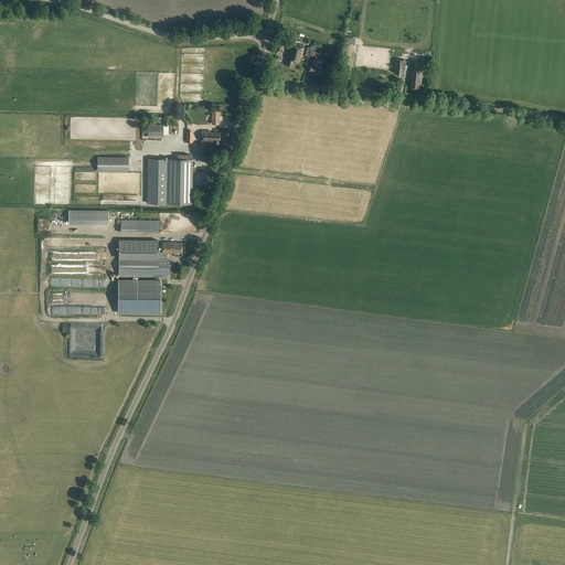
[(323,53),(326,48),(312,43),(310,48),(323,53)]
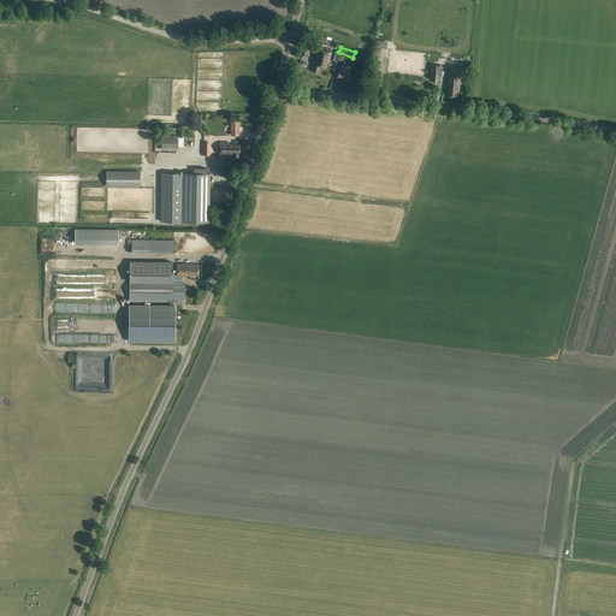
[(329,64),(332,52),(315,48),(309,71),(319,73),(320,66),(326,67),(327,63),(329,64)]
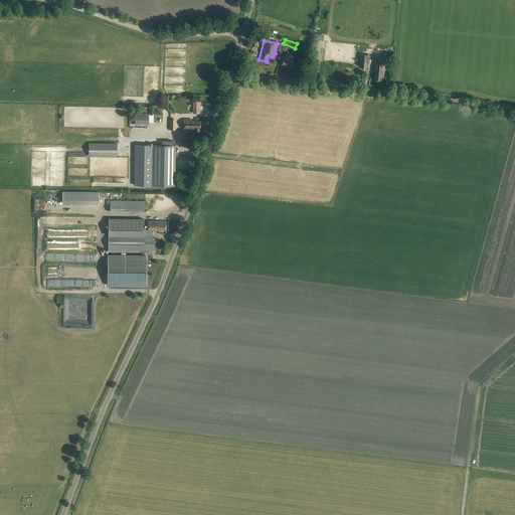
[(361,54),(360,66),(368,67),(369,55),(361,54)]
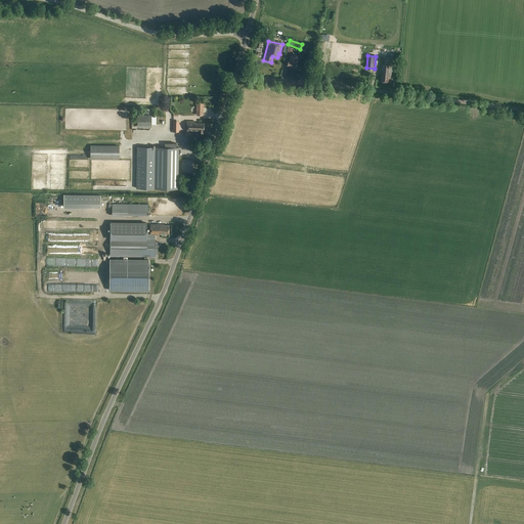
[(296,69),(298,62),(295,62),(296,57),(290,56),(289,60),(287,67),(296,69)]
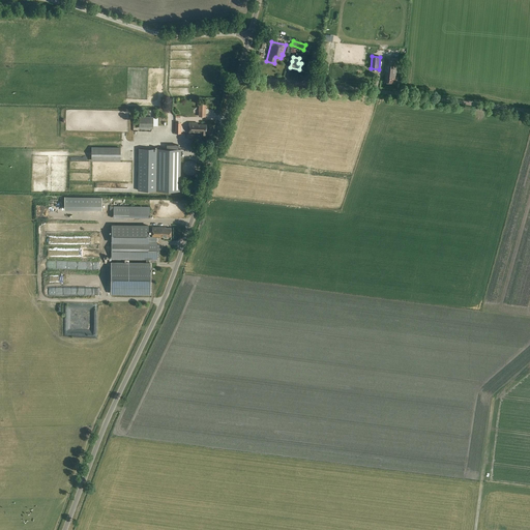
[(386,57),(384,72),(385,72),(384,82),(385,82),(394,83),(394,81),(395,81),(396,76),(396,75),(398,65),(399,59),(398,59),(386,57)]
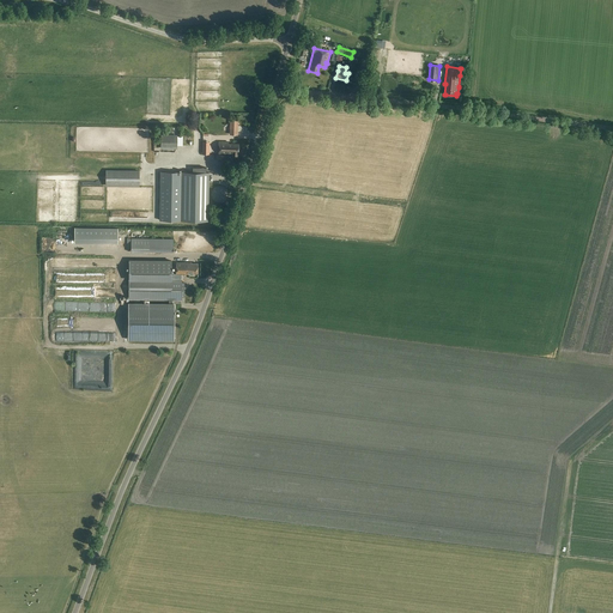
[(161,135),(161,149),(177,149),(177,135),(161,135)]
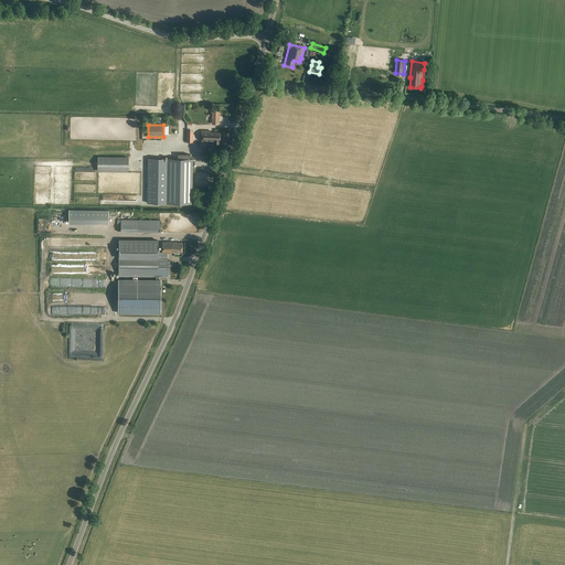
[(201,142),(202,142),(210,142),(210,147),(204,147),(204,148),(204,150),(205,150),(215,150),(215,147),(214,147),(214,145),(220,145),(221,132),(211,132),(211,130),(202,130),(201,130),(201,142)]
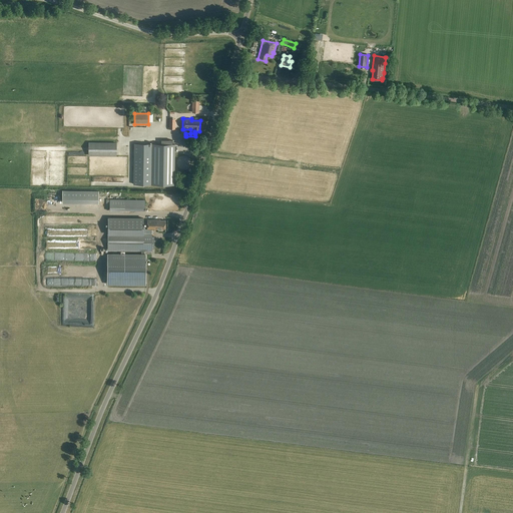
[(152,142),(152,143),(134,143),(133,184),(174,184),(174,144),(172,144),(172,139),(161,140),(161,144),(156,143),(156,142),(152,142)]
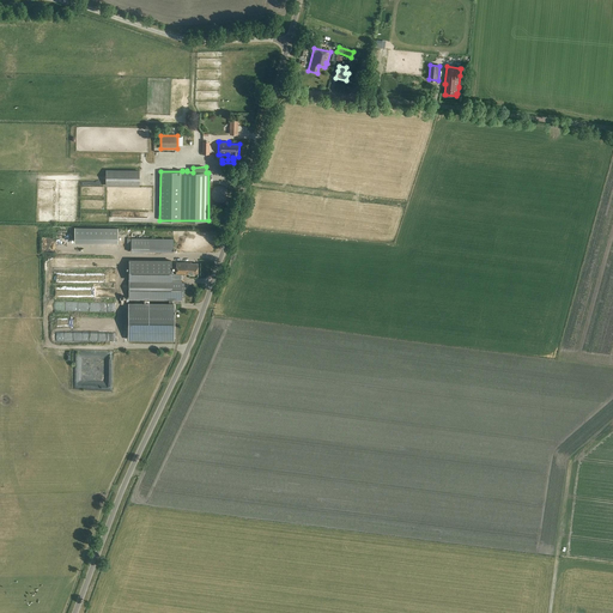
[(105,170),(105,187),(139,187),(139,170),(105,170)]
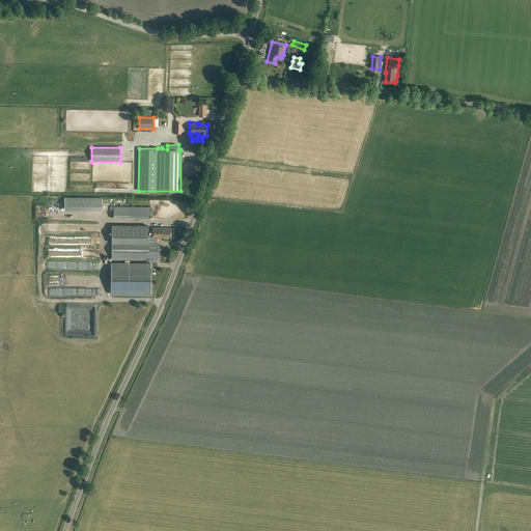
[(114,206),(114,218),(132,218),(132,206),(114,206)]
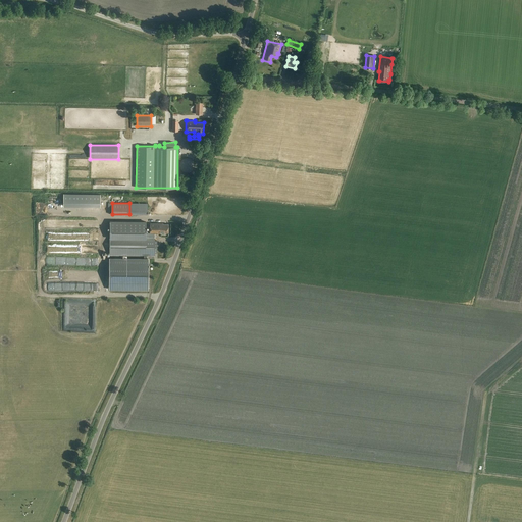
[(109,259),(109,295),(152,295),(152,255),(155,256),(155,253),(157,253),(157,241),(155,241),(155,233),(160,233),(160,232),(168,232),(168,224),(162,224),(162,223),(150,223),(150,239),(146,239),(146,222),(109,221),(109,255),(147,256),(147,259),(109,259)]
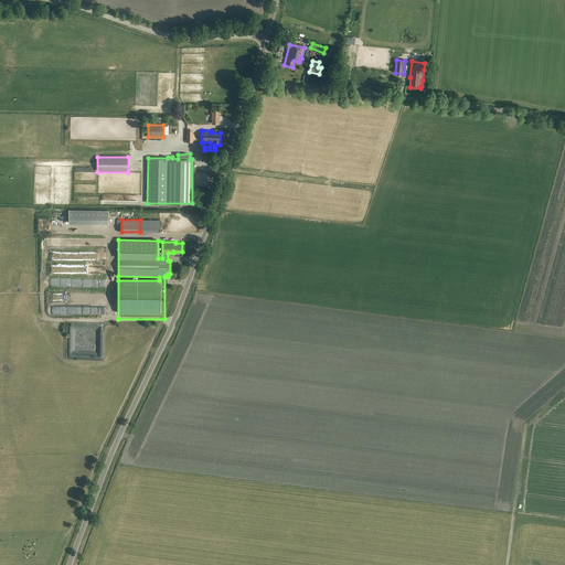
[(86,249),(88,249),(88,253),(96,253),(96,248),(87,248),(87,241),(85,241),(86,249)]
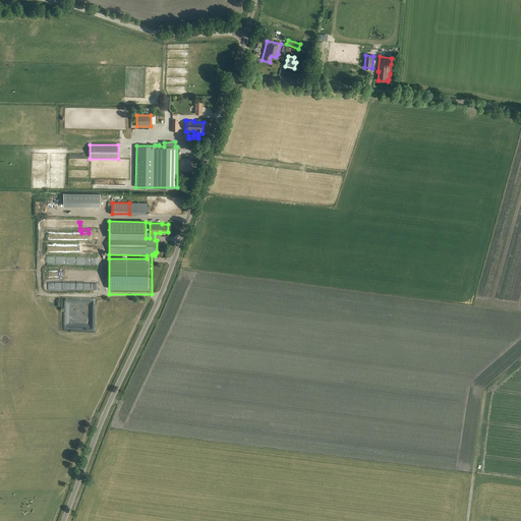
[(47,300),(51,305),(56,301),(51,296),(47,300)]
